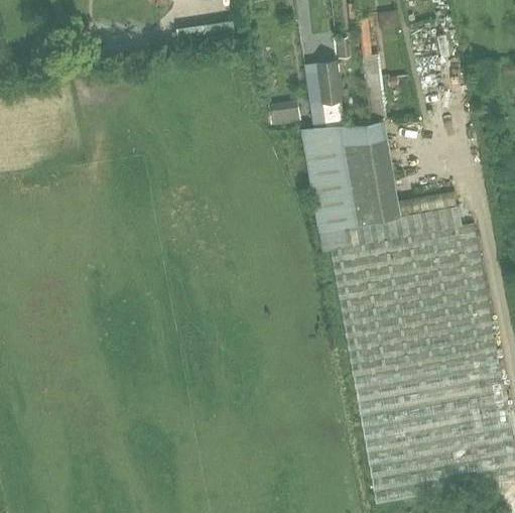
[(393,15),(380,14),(380,27),(392,27),(393,15)]
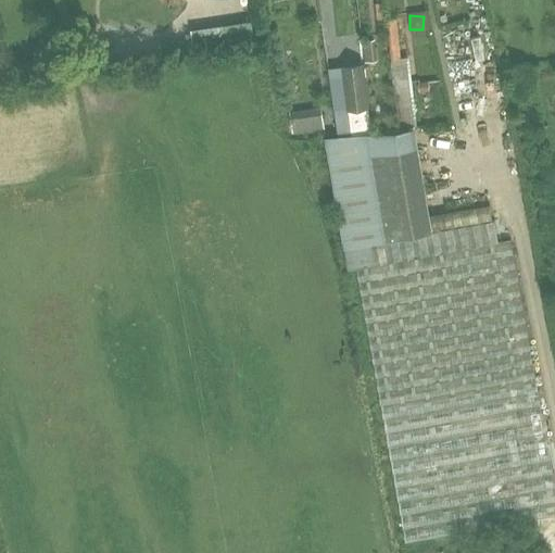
[(191,55),(251,45),(247,21),(187,32),(191,55)]
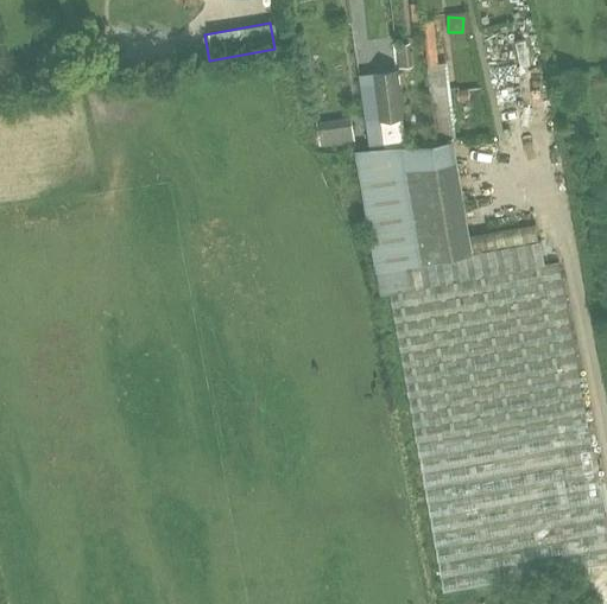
[(409,46),(396,48),(398,70),(411,69),(409,46)]
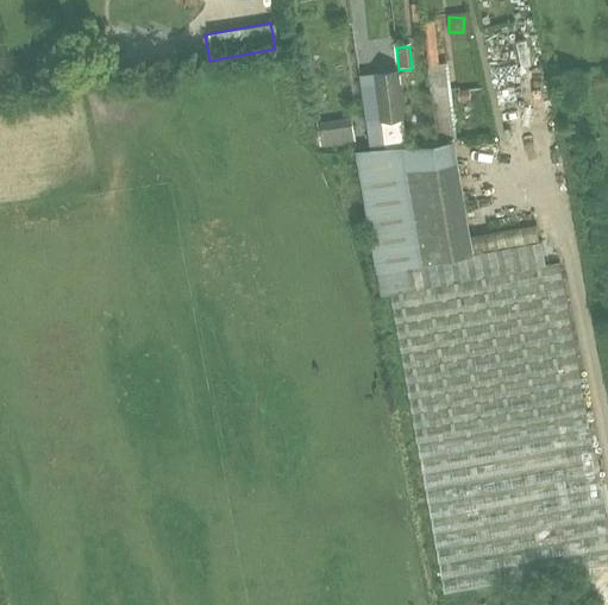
[(515,65),(488,71),(493,93),(519,88),(515,65)]
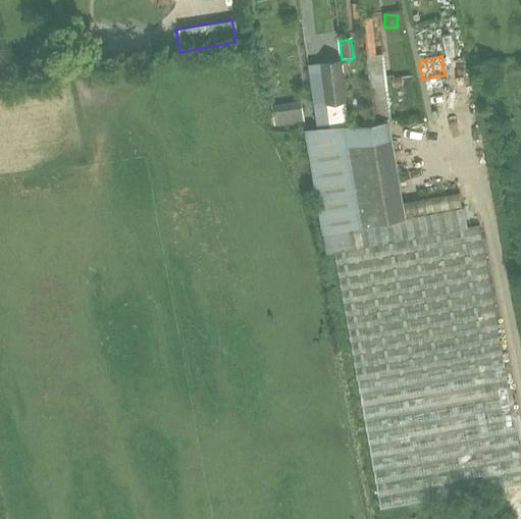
[(386,113),(380,57),(365,59),(374,121),(381,120),(381,114),(386,113)]
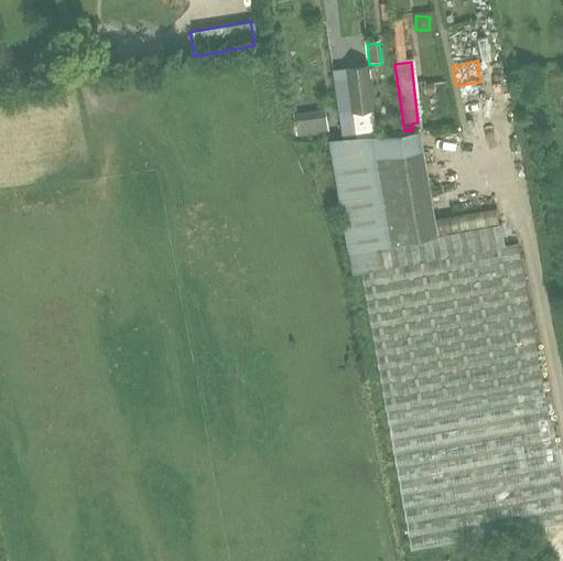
[(346,68),(352,114),(374,111),(368,66),(346,68)]
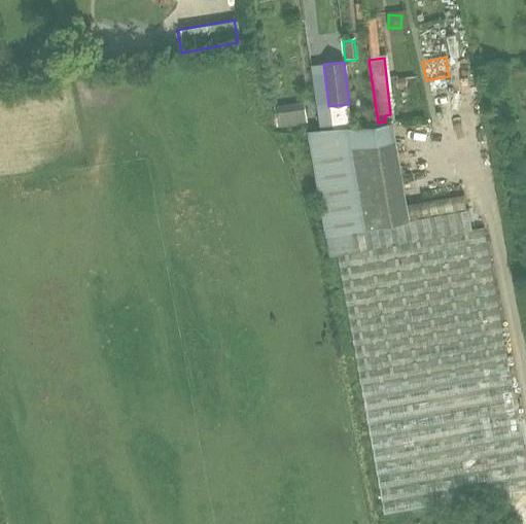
[(406,79),(396,80),(397,90),(407,89),(406,79)]
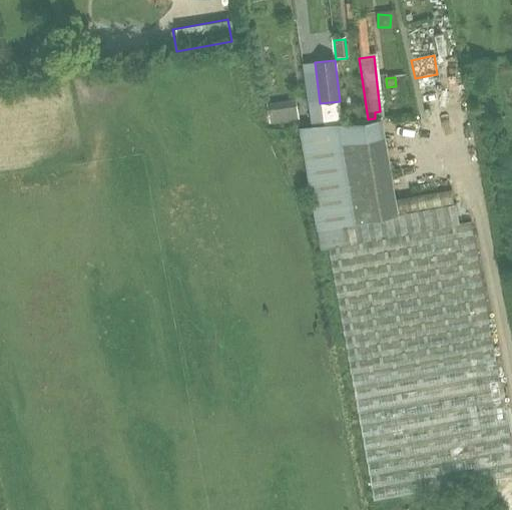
[(265,109),(266,123),(297,121),(296,106),(265,109)]
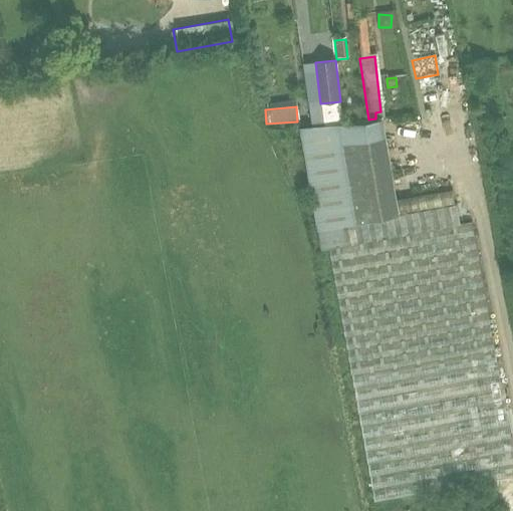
[(512,477),(512,458),(471,224),(458,226),(455,208),(396,218),(379,120),(299,130),(316,230),(339,227),(343,247),(328,250),(376,502),(512,477)]
